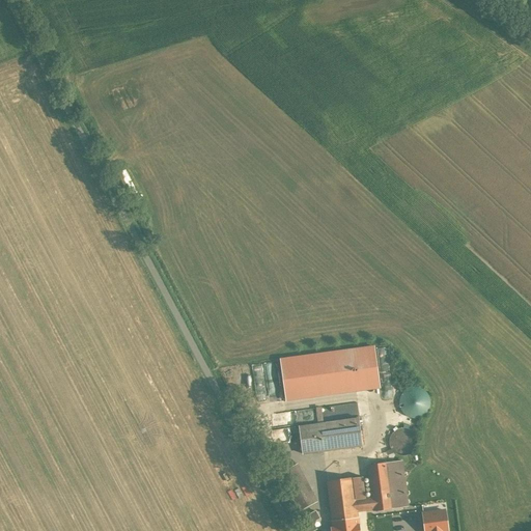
[(280,357),(286,400),(381,388),(374,343),(280,357)]
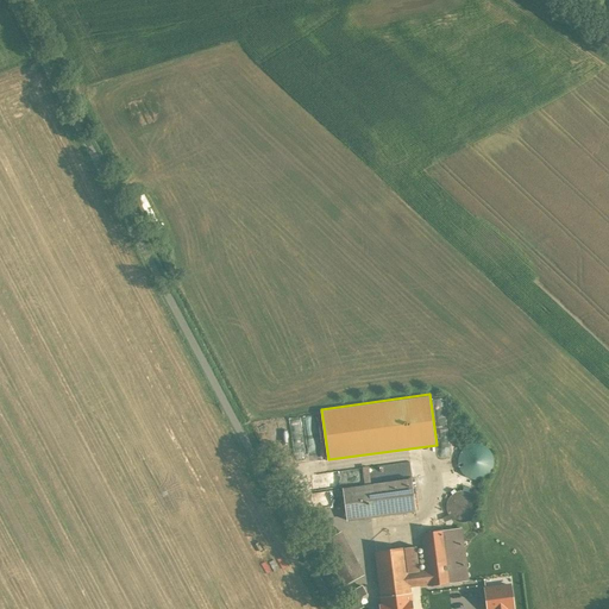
[(462,446),(463,476),(494,475),(491,445),(462,446)]
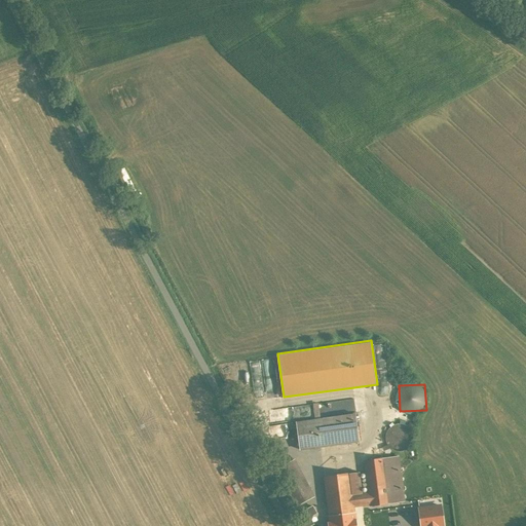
[(318,404),(303,404),(303,417),(318,417),(318,404)]
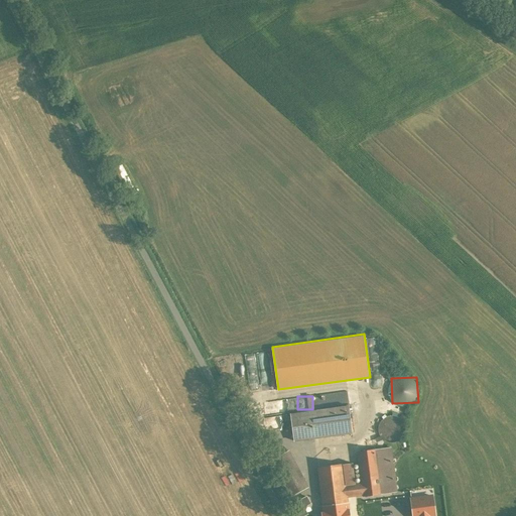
[(253,406),(245,409),(248,417),(256,414),(253,406)]
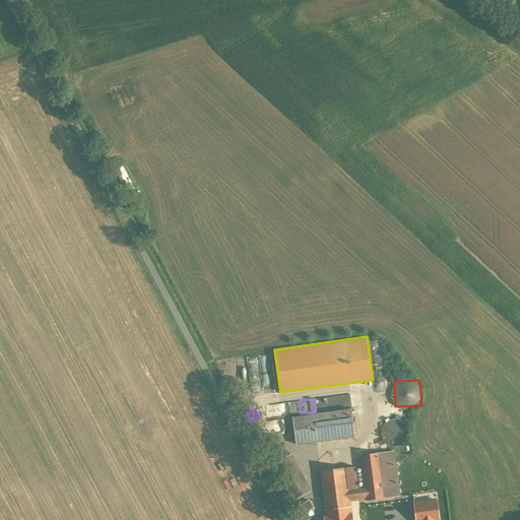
[(351,409),(293,417),(297,445),(355,437),(351,409)]
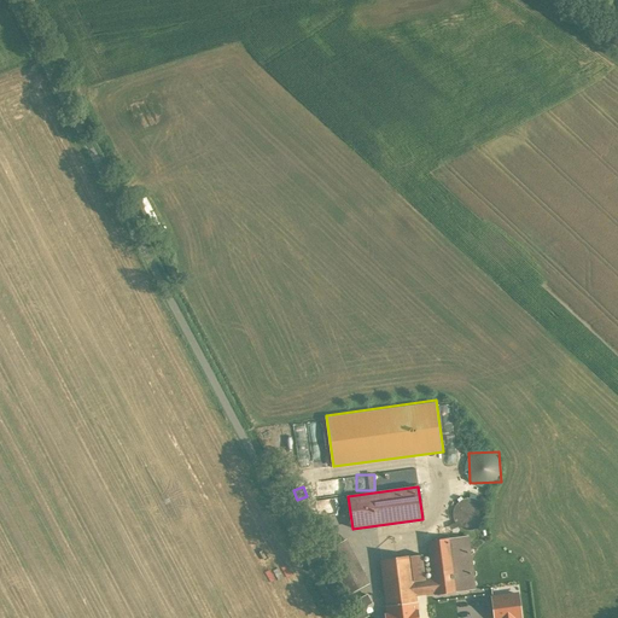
[(484,520),(485,514),(484,508),(481,502),(474,500),(468,499),(462,500),(458,503),(454,508),(453,514),(454,522),(458,526),(464,530),(470,531),(476,529),(481,525),(484,520)]
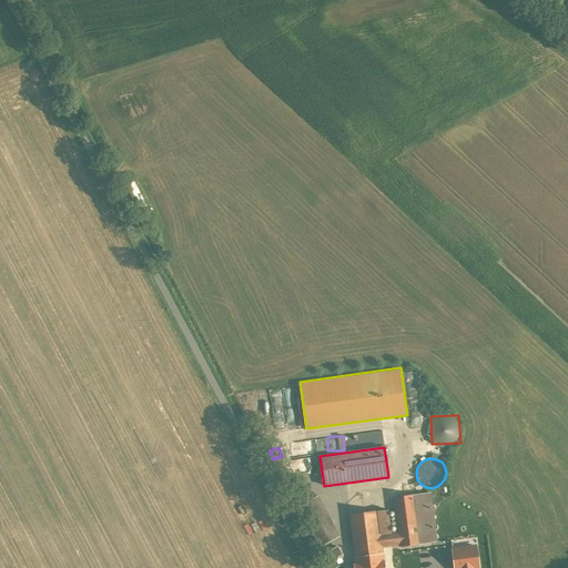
[(429,493),(413,495),(419,544),(436,541),(429,493)]
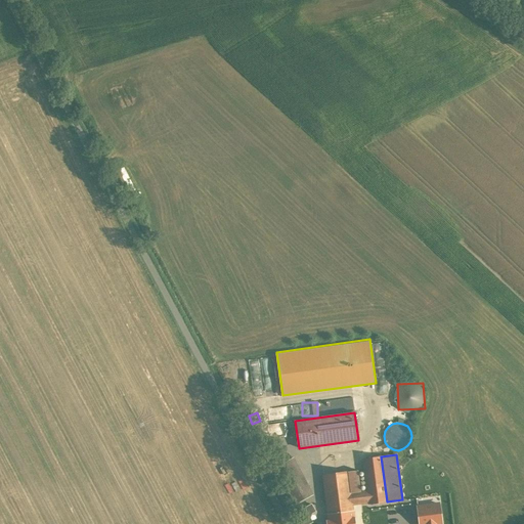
[(381,456),(363,459),(367,491),(368,501),(369,504),(387,501),(381,456)]
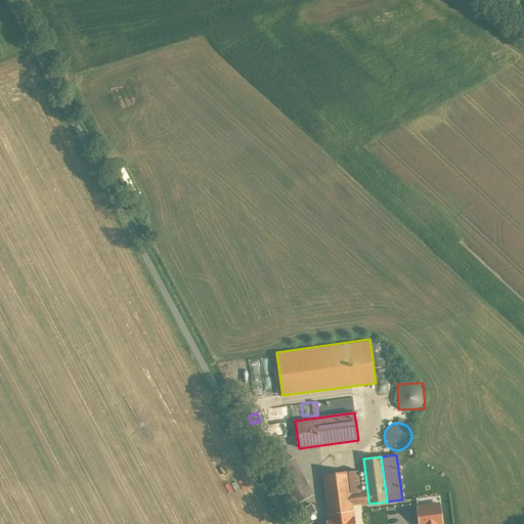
[(312,494),(293,459),(275,468),(295,504),(312,494)]
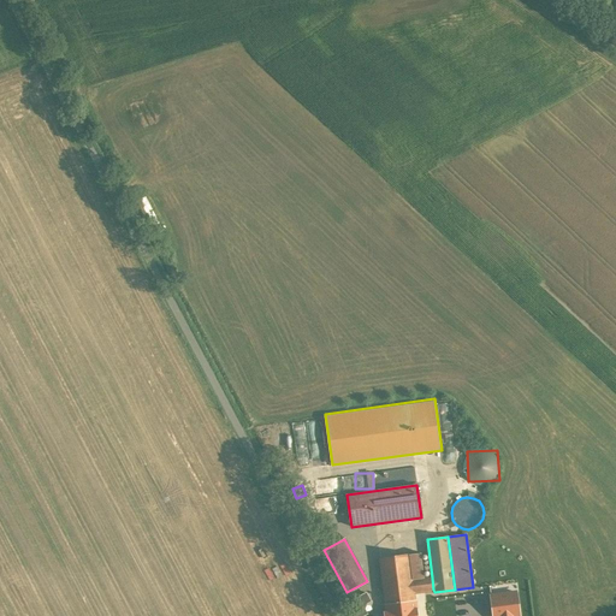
[(408,555),(380,558),(386,604),(388,615),(415,615),(413,593),(412,580),(408,555)]
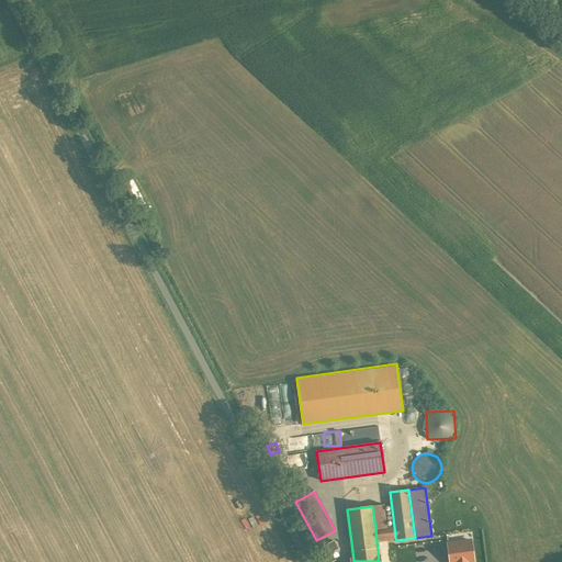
[(375,529),(377,541),(395,538),(394,527),(375,529)]
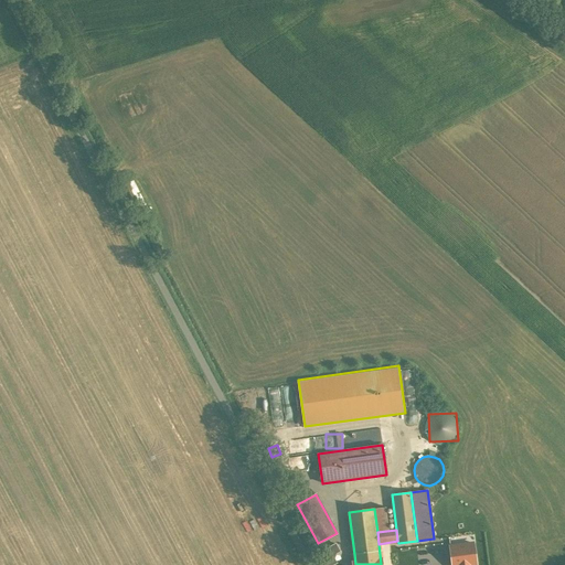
[(450,545),(451,564),(478,564),(476,543),(450,545)]
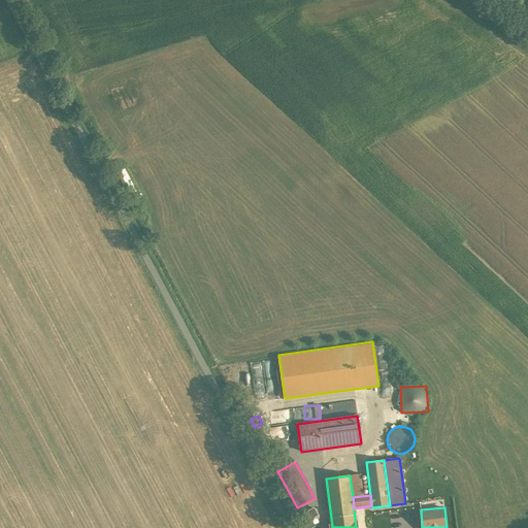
[(314,508),(301,515),(304,522),(310,519),(318,515),(314,508)]
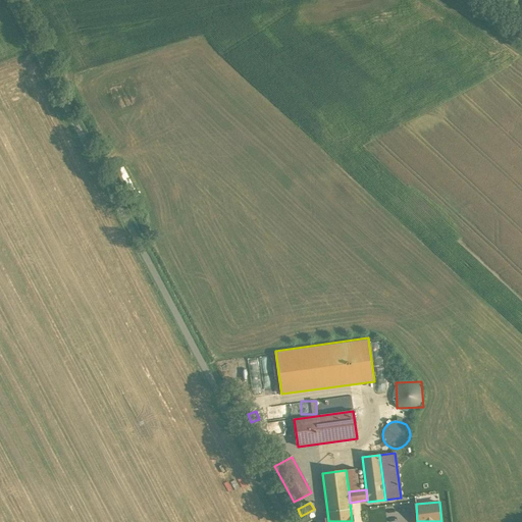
[(307,513),(301,516),(304,521),(307,521),(311,520),(307,513)]
